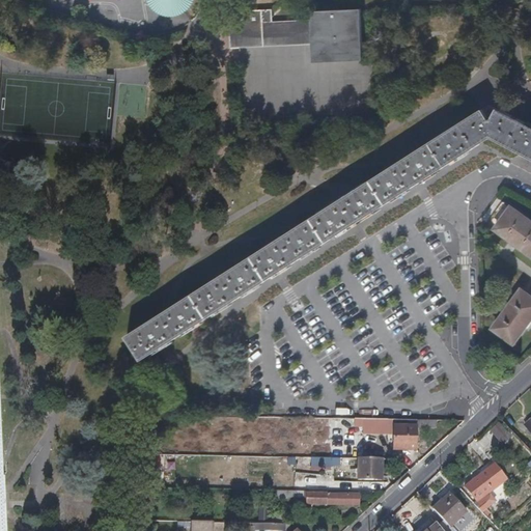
[(148,0),(151,5),(158,11),(165,15),(173,14),(182,15),(189,10),(194,4),(195,0),(148,0)]
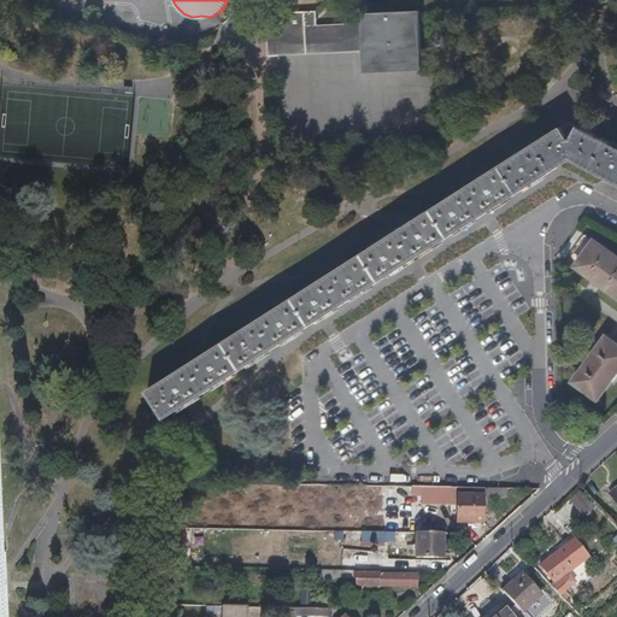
[(359,15),(359,23),(304,25),(301,10),(265,11),(265,17),(266,34),(268,53),(280,53),(360,51),(362,71),(421,70),(418,37),(417,12),(359,15)]
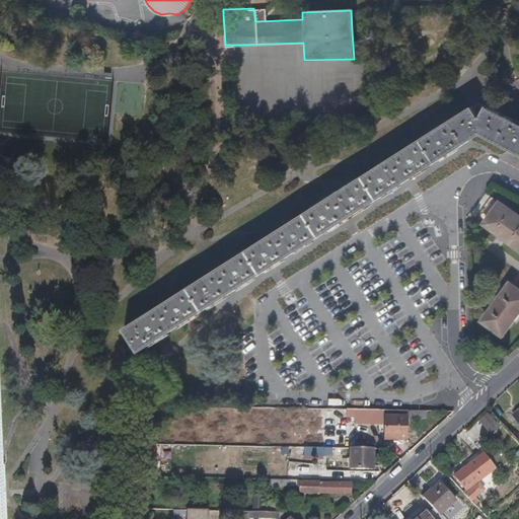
[(449,158),(479,139),(515,156),(518,158),(518,119),(486,101),(479,120),(469,103),(364,170),(339,188),(291,220),(258,242),(161,308),(122,335),(139,359),(160,345),(188,326),(216,308),(244,289),(274,270),(304,250),(332,231),(362,212),(382,199),(391,194),(420,175),(449,158)]
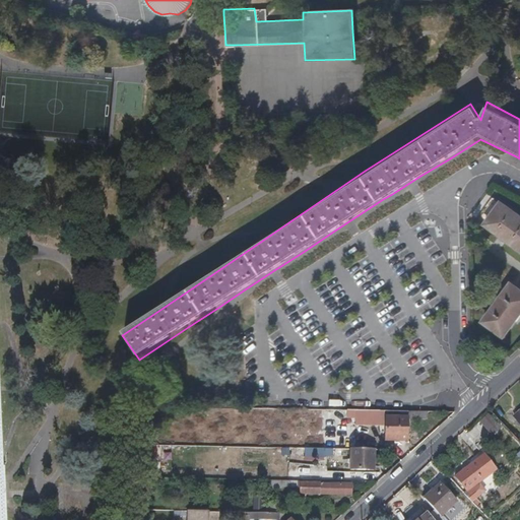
[(519,217),(496,200),(478,223),(519,253),(519,217)]
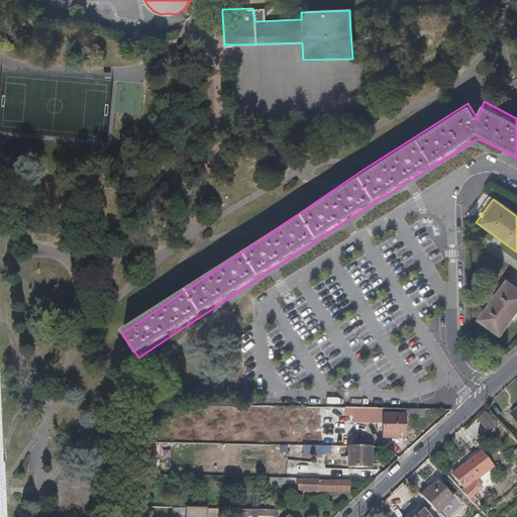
[(516,317),(516,291),(507,284),(480,320),(502,337),(516,317)]
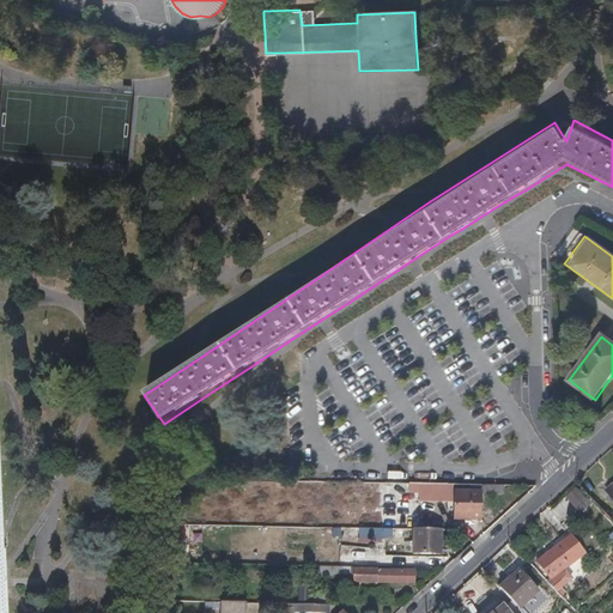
[(481,522),(481,486),(466,485),(465,493),(456,495),(456,521),(481,522)]
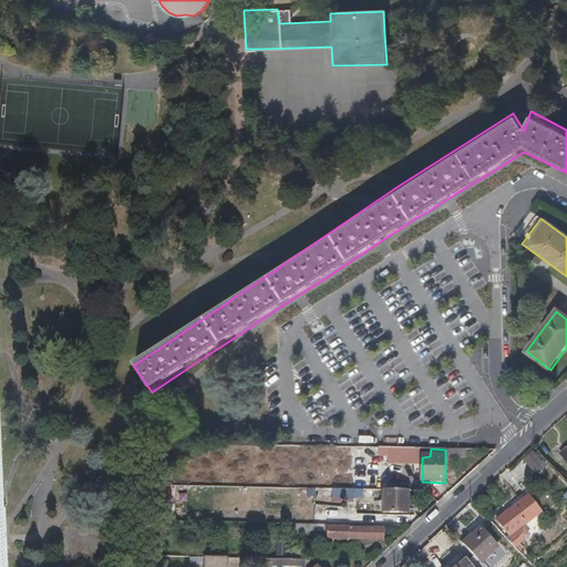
[(533,451),(524,460),(537,474),(546,465),(533,451)]
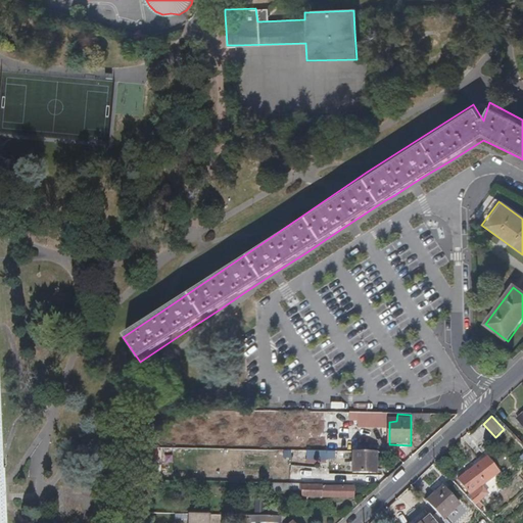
[(334,462),(333,452),(305,452),(305,463),(334,462)]
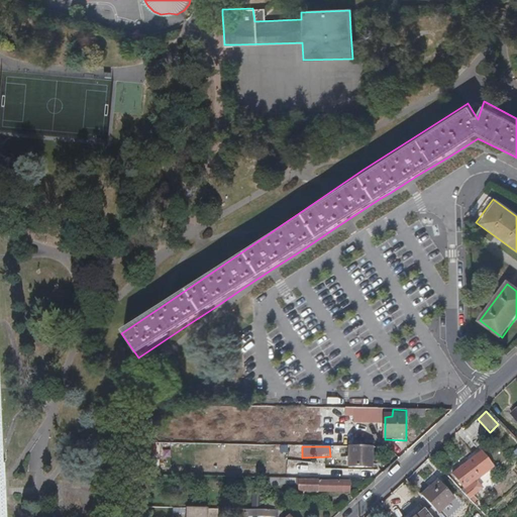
[(372,469),(373,448),(349,447),(349,468),(372,469)]
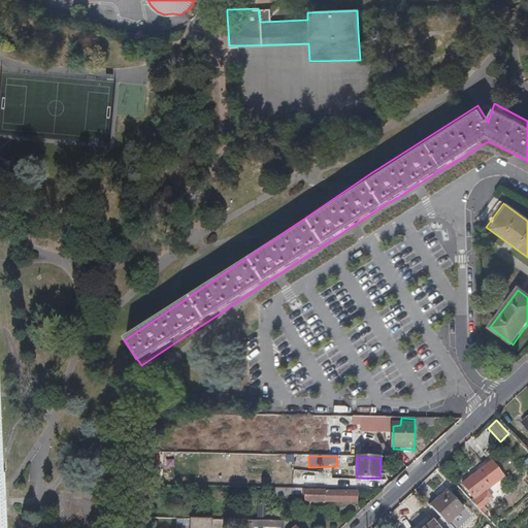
[(482,495),(503,480),(491,464),(464,484),(466,486),(465,488),(474,499),(481,494),(482,495)]
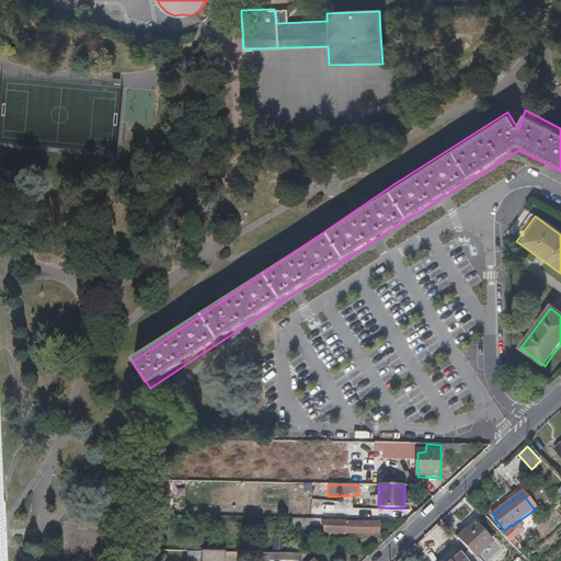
[(381,535),(380,523),(317,523),(317,531),(323,531),(323,533),(345,534),(345,535),(381,535)]
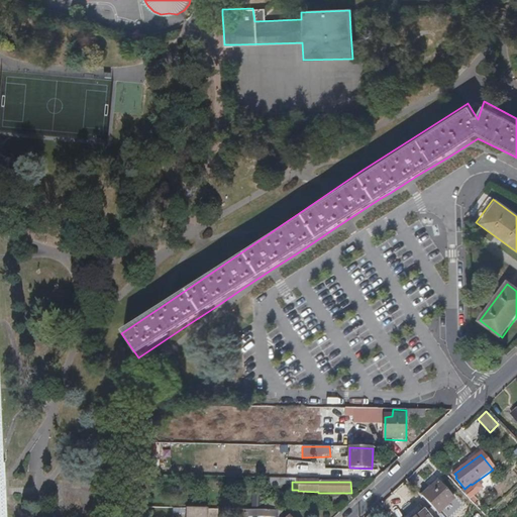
[(438,515),(454,499),(438,482),(421,498),(431,508),(438,515)]
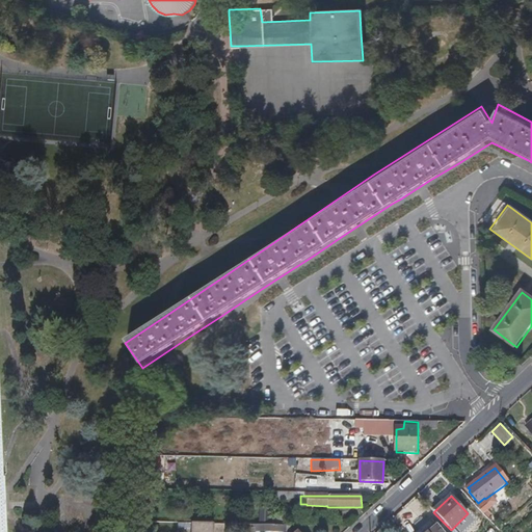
[(493,519),(478,503),(474,506),(488,522),(493,519)]
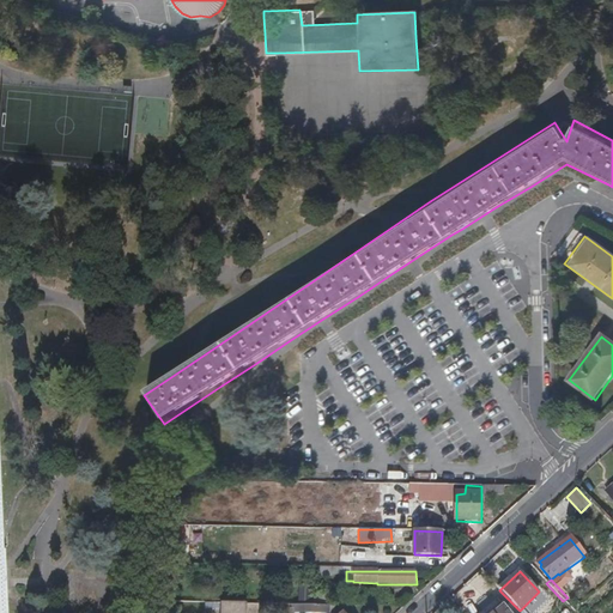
[(495,612),(502,607),(496,601),(481,612),(495,612)]
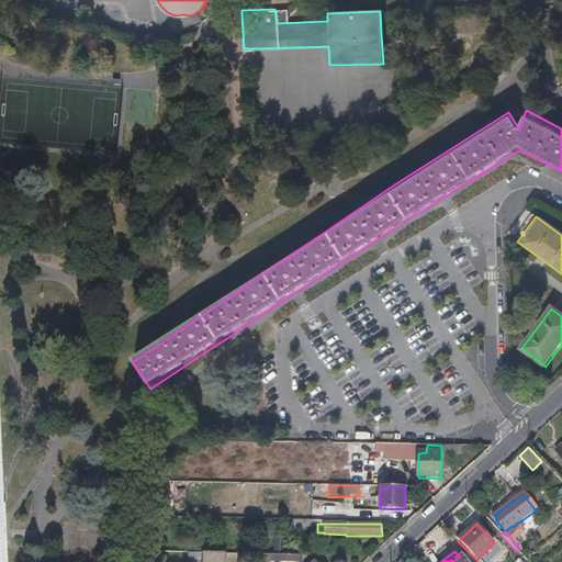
[(478,561),(476,560),(469,552),(462,558),(460,557),(453,561),(478,561)]
